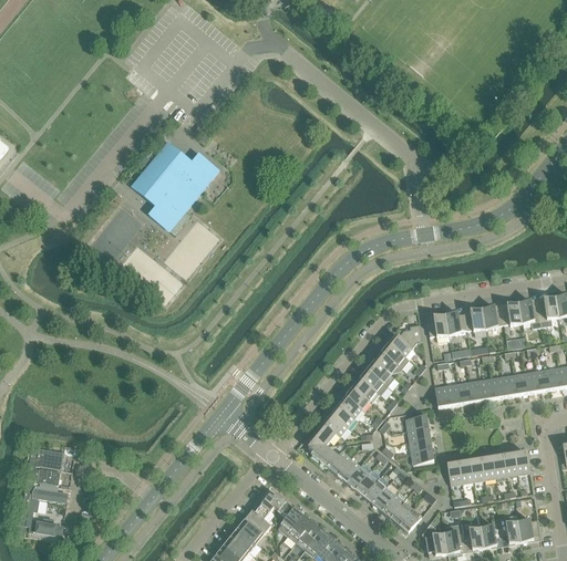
[(200,132),(204,127),(199,123),(195,128),(200,132)]
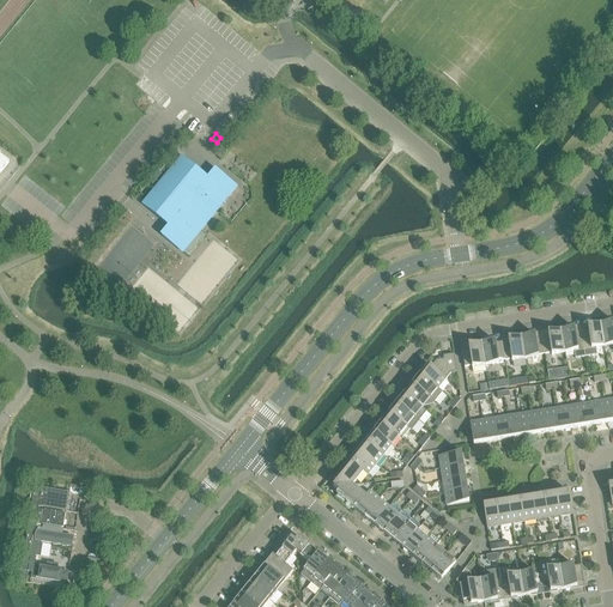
[(183,247),(237,182),(216,164),(207,173),(181,151),(143,199),(169,220),(162,230),(183,247)]
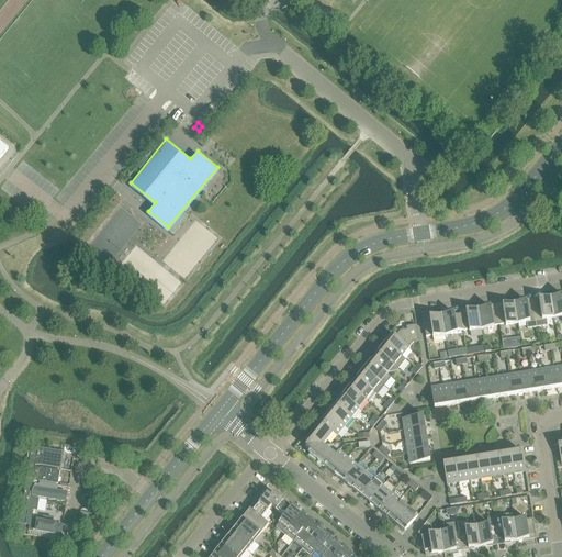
[(561,290),(551,292),(554,313),(561,311),(561,290)]
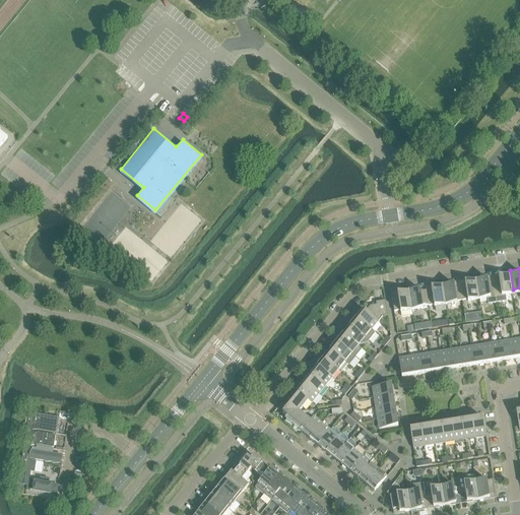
[(513,290),(510,270),(499,272),(499,276),(494,276),(497,299),(506,297),(505,291),(513,290)]
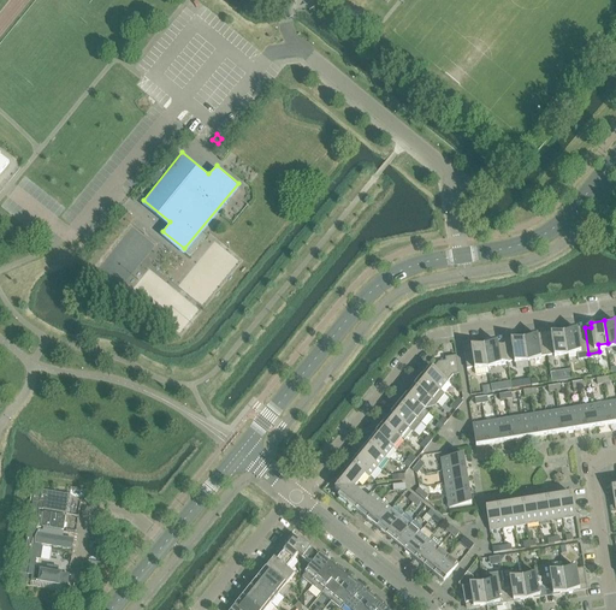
[(588,354),(585,327),(579,329),(578,324),(563,326),(568,349),(576,348),(578,355),(588,354)]
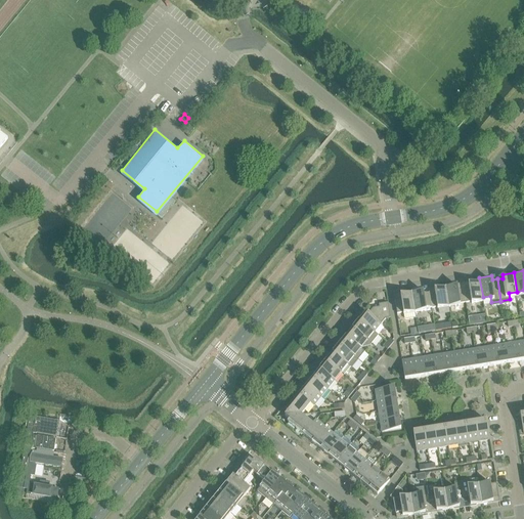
[(483,297),(479,277),(468,279),(469,284),(464,285),(466,298),(471,297),(472,299),(483,297)]
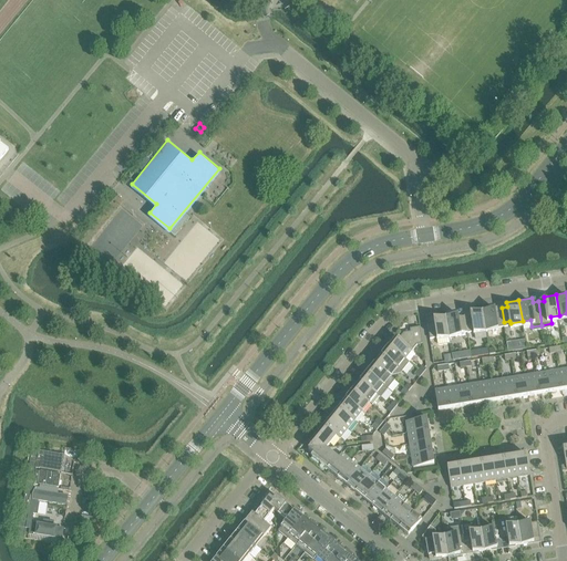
[(504,322),(502,308),(495,309),(495,304),(482,307),(485,328),(498,325),(497,323),(504,322)]
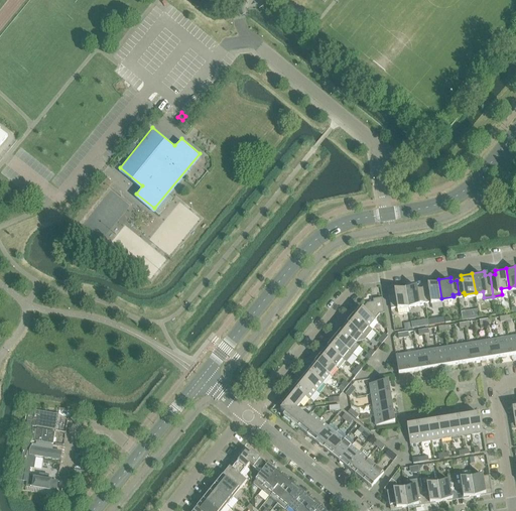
[(441,298),(438,279),(427,280),(428,284),(423,285),(425,299),(430,298),(430,300),(441,298)]
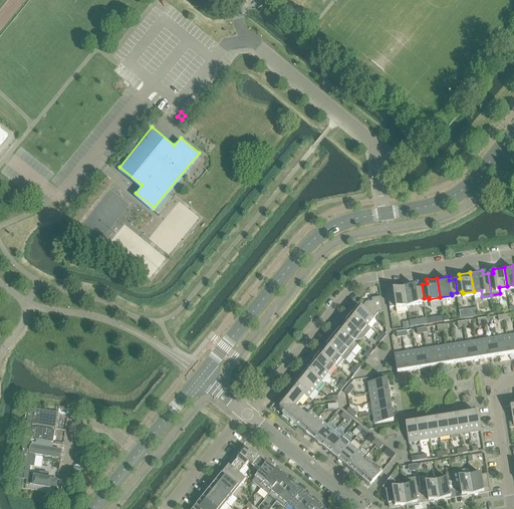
[(424,298),(422,284),(416,285),(415,281),(404,283),(407,302),(419,300),(418,299),(424,298)]
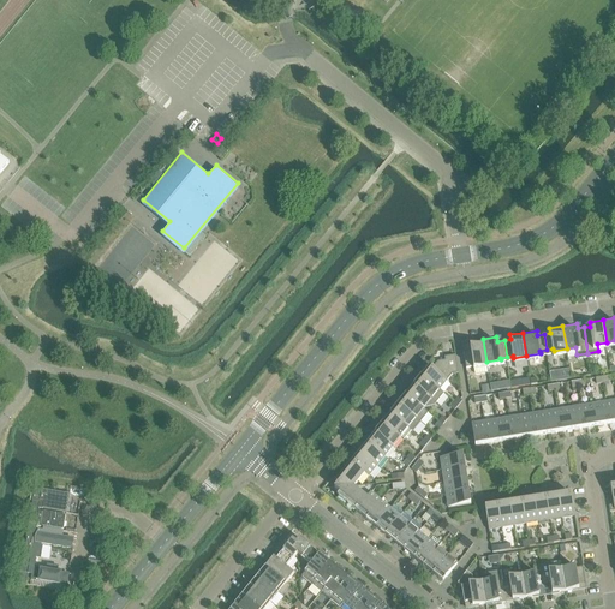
[(487,362),(483,339),(470,341),(471,346),(464,347),(466,363),(473,362),(473,364),(475,369),(476,370),(488,368),(487,362)]
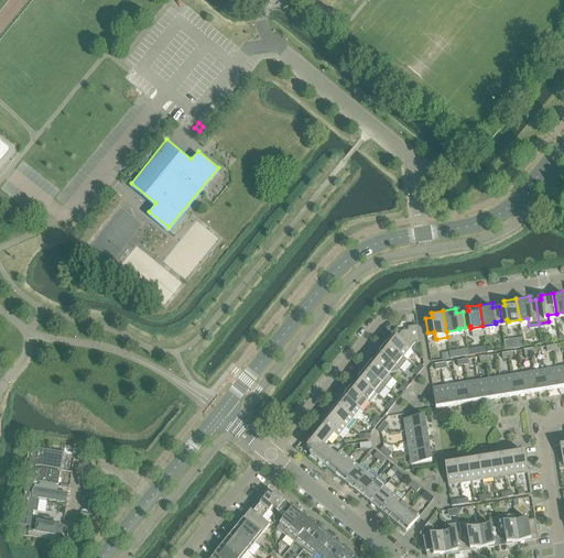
[(421,338),(418,320),(408,323),(408,326),(401,327),(397,332),(394,330),(387,339),(403,353),(414,339),(421,338)]
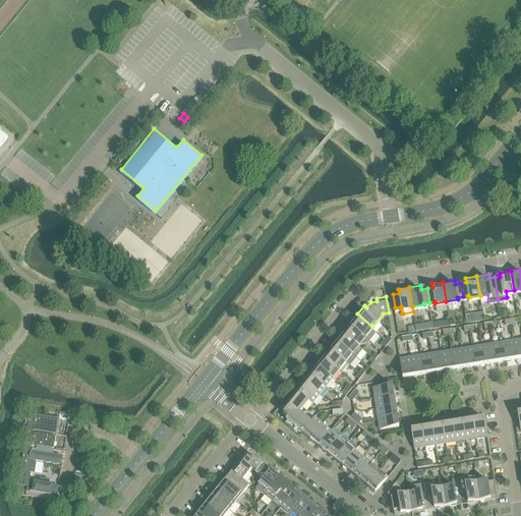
[(372,327),(357,313),(350,322),(369,337),(375,330),(372,327)]
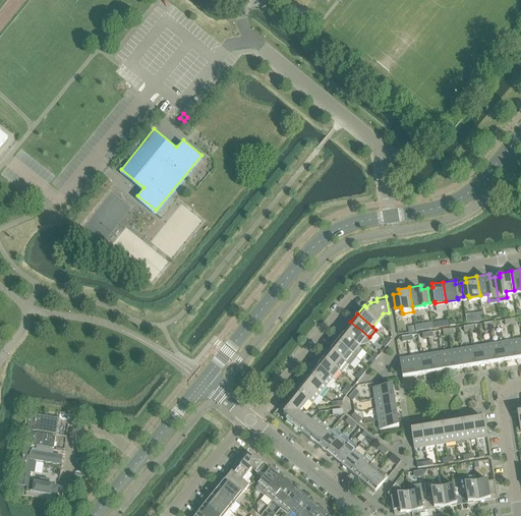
[(431,319),(415,322),(415,323),(416,328),(432,325),(431,319)]
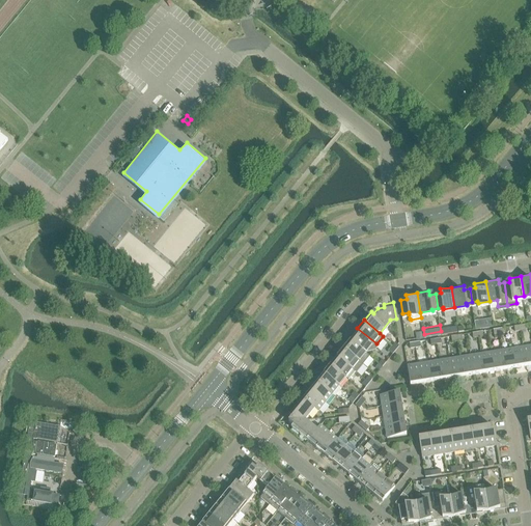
[(376,343),(357,328),(351,336),(366,349),(367,348),(374,347),(376,343)]
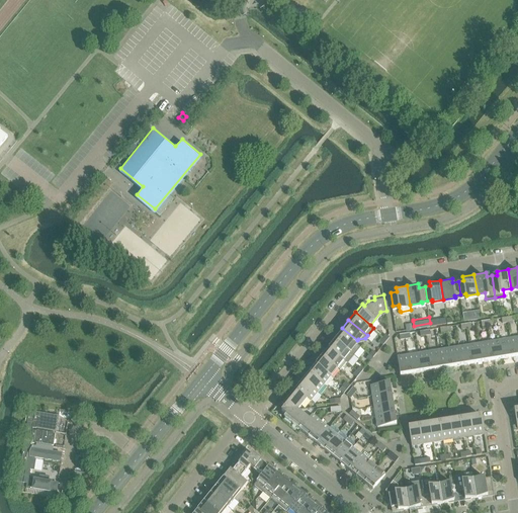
[(357,340),(342,328),(335,336),(354,352),(361,344),(357,340)]
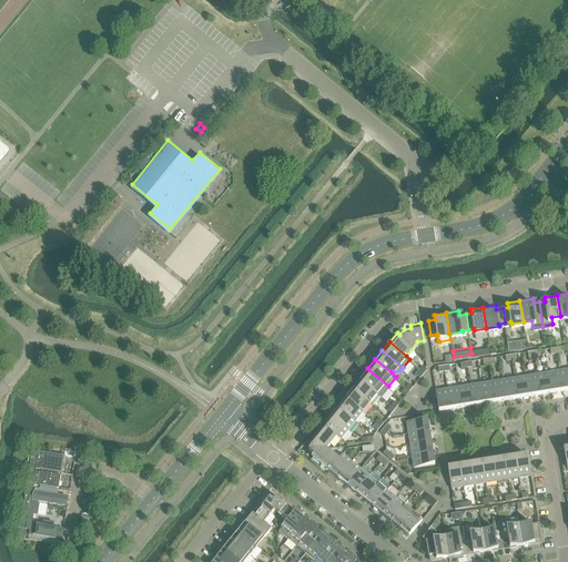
[(563,387),(559,366),(548,368),(551,389),(563,387)]
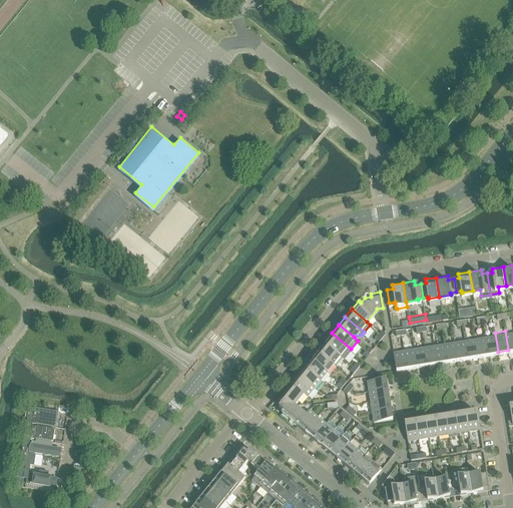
[(351,349),(332,333),(326,341),(341,353),(345,356),(351,349)]
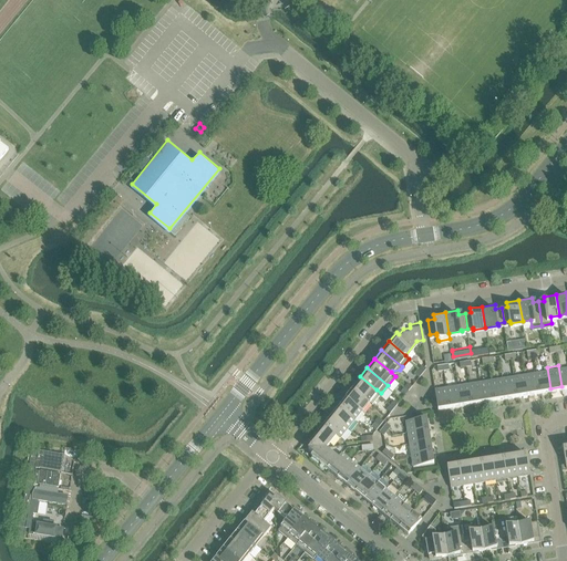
[(550,388),(547,367),(536,370),(539,390),(550,388)]
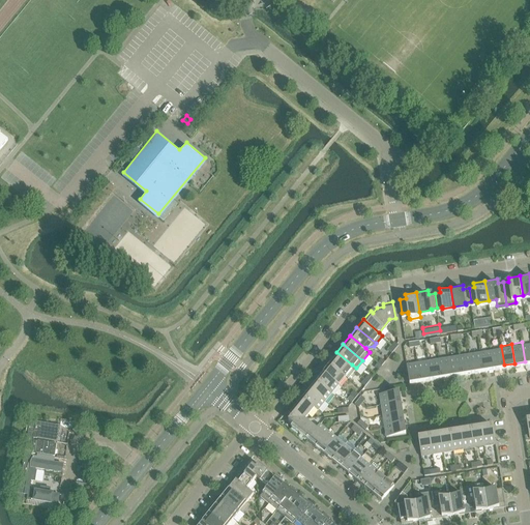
[(504,365),(501,346),(491,347),(494,367),(504,365)]
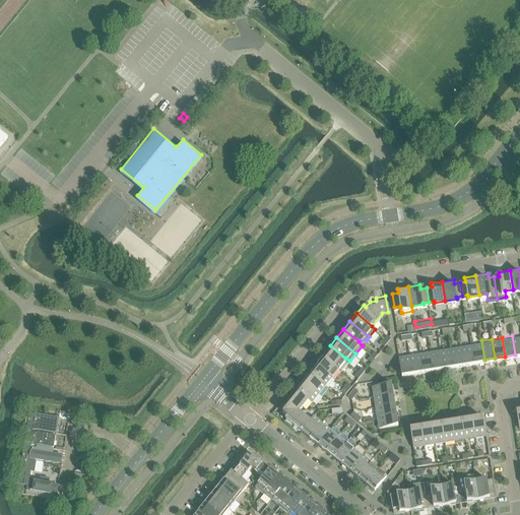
[(484,360),(481,340),(471,342),(474,362),(484,360)]
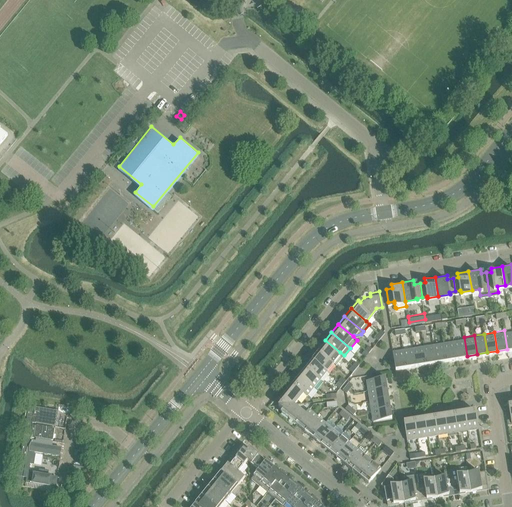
[(467,356),(464,337),(453,338),(457,357),(467,356)]
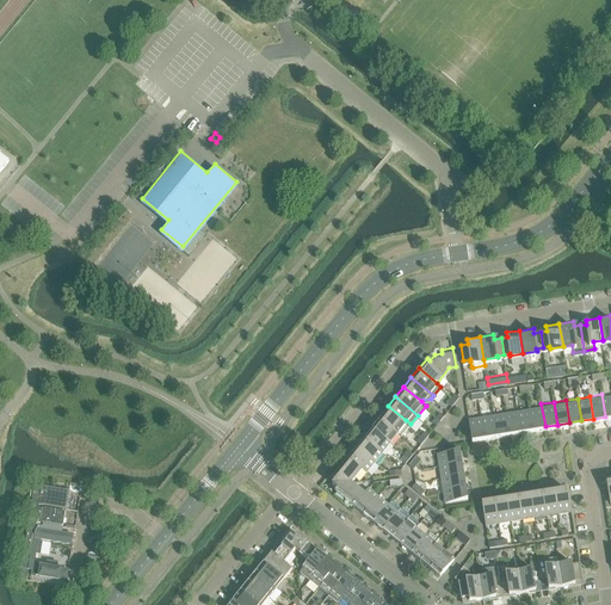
[(545,426),(541,403),(529,406),(532,428),(545,426)]
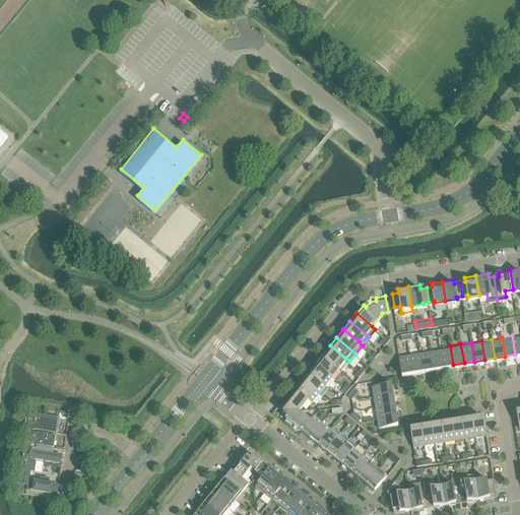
[(345,358),(330,345),(323,353),(338,366),(345,358)]
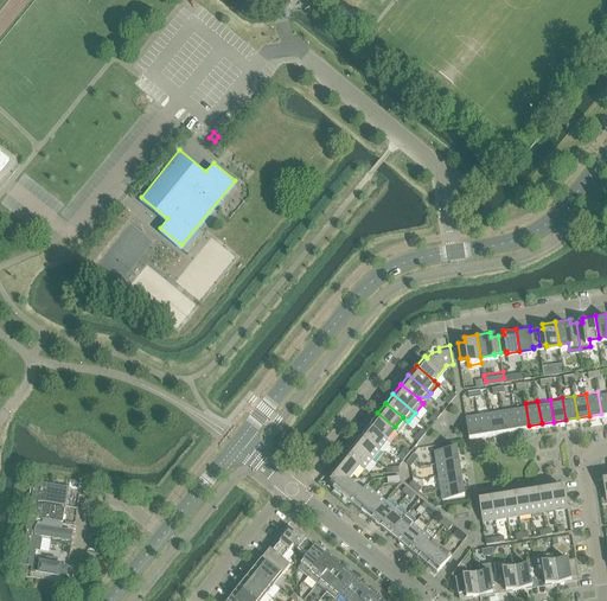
[(529,426),(525,403),(513,406),(517,428),(529,426)]
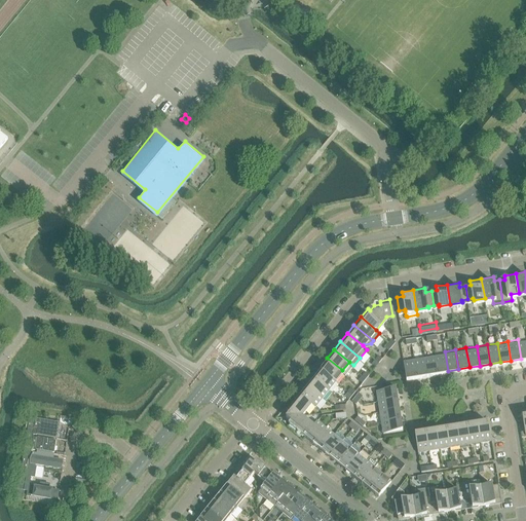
[(448,371),(445,351),(435,352),(438,372),(448,371)]
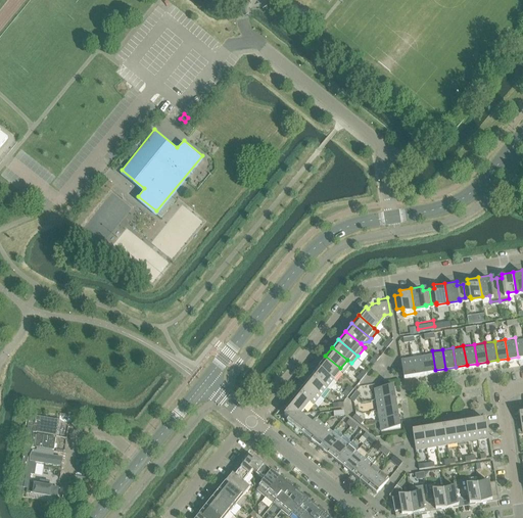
[(435,370),(432,350),(422,352),(425,372),(435,370)]
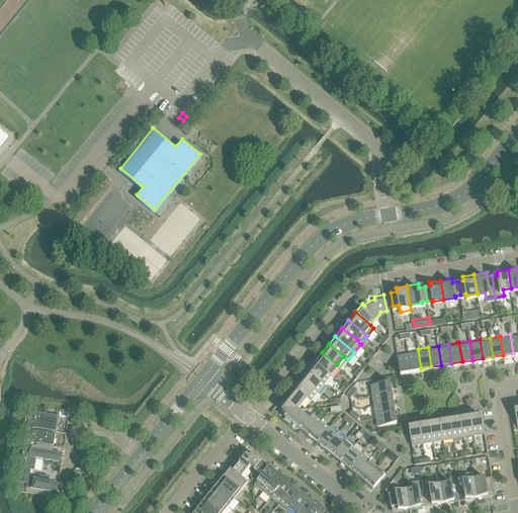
[(421,368),(418,349),(408,351),(411,370),(421,368)]
